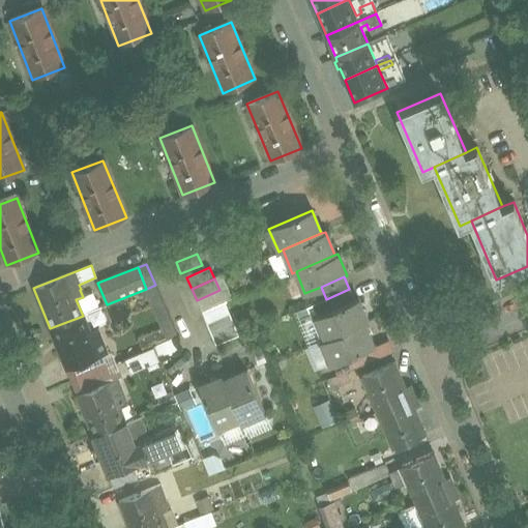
[(349,289),(326,299),(330,309),(353,299),(349,289)]
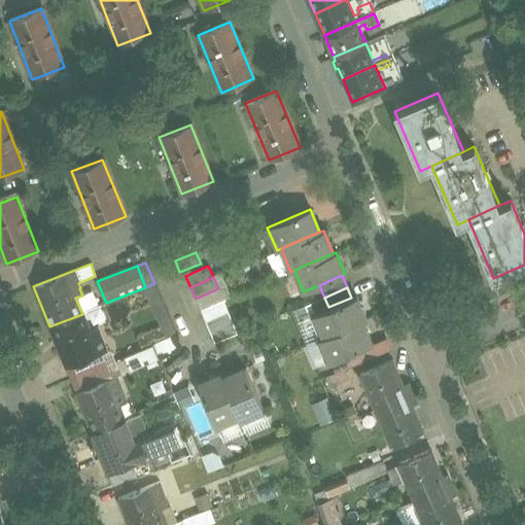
[(328,307),(313,313),(323,338),(361,321),(364,319),(355,295),(328,307)]
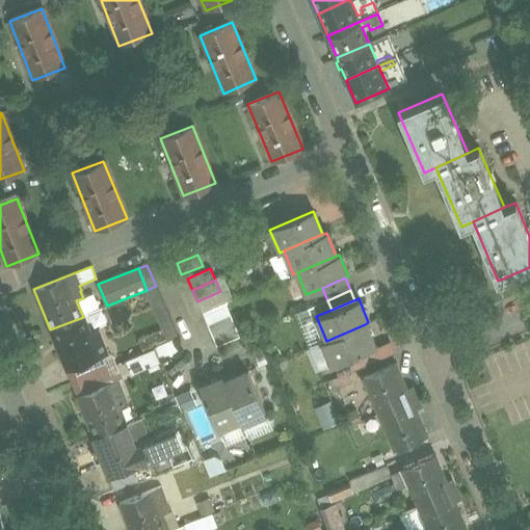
[(230,315),(207,324),(212,336),(235,326),(230,315)]
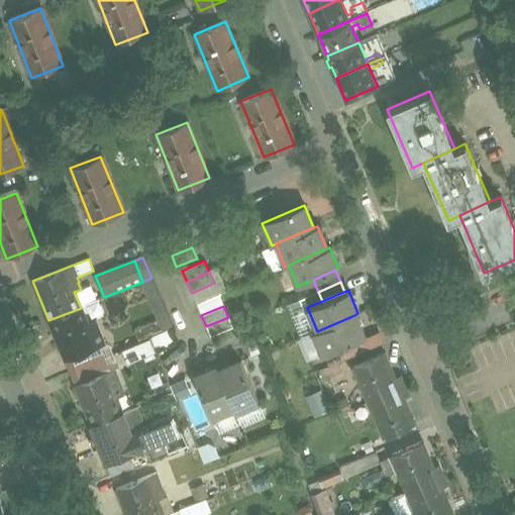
[(81,308),(48,320),(64,361),(103,345),(104,344),(97,328),(90,331),(81,308)]
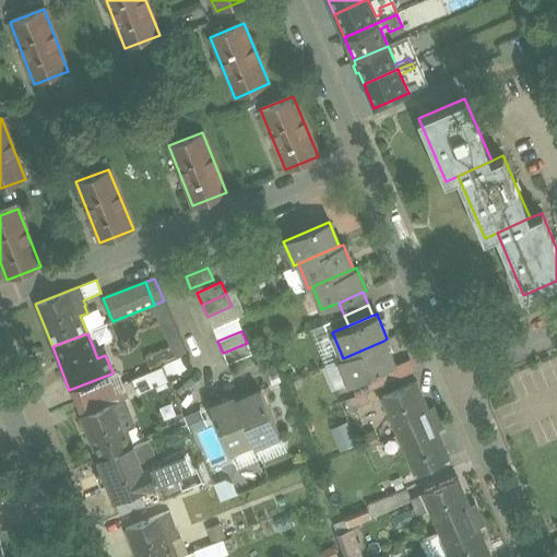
[(343,358),(334,362),(344,386),(365,378),(390,367),(394,366),(383,341),(343,358)]
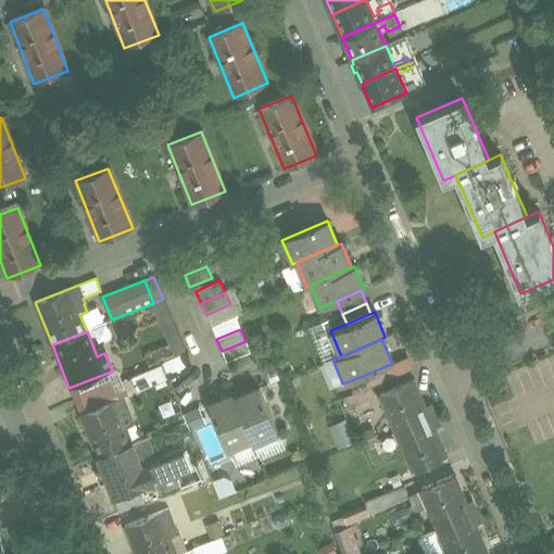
[(246,341),(222,351),(226,363),(250,353),(246,341)]
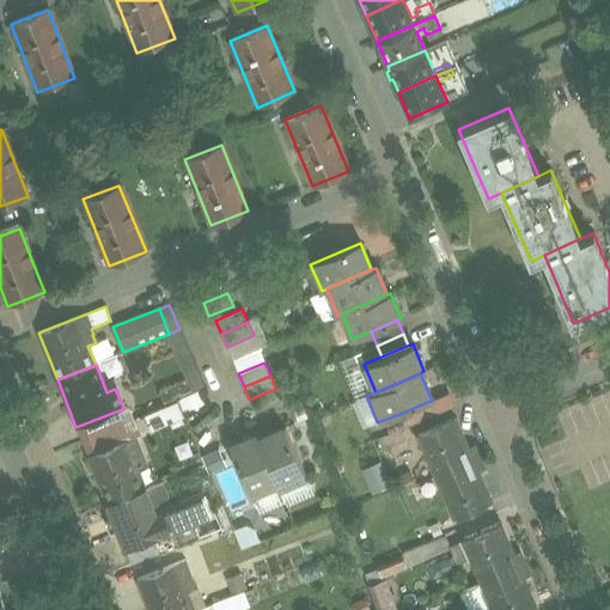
[(189,378),(158,391),(163,404),(195,391),(189,378)]
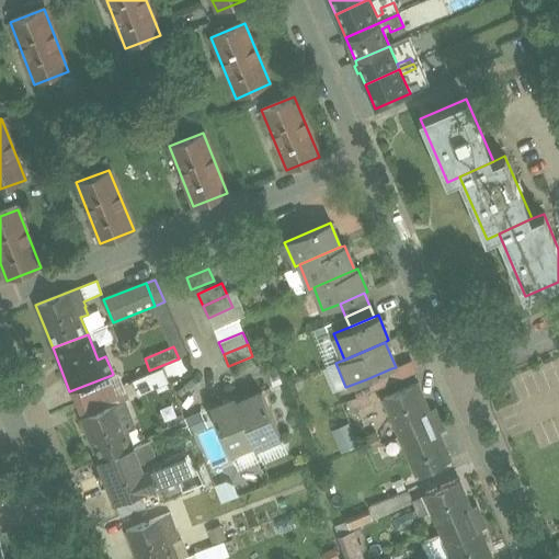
[(182,358),(161,367),(167,381),(189,373),(182,358)]
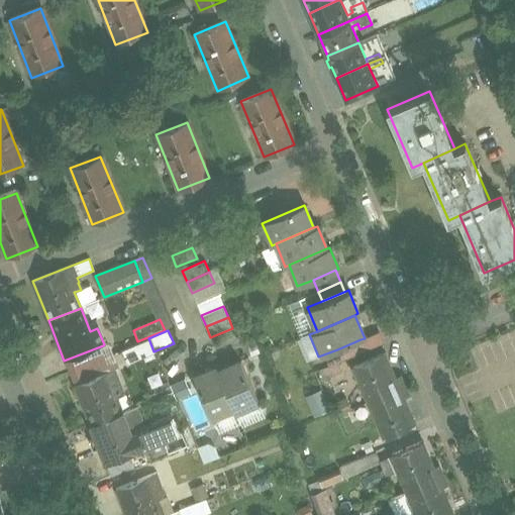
[(148,338),(131,345),(136,358),(153,351),(148,338)]
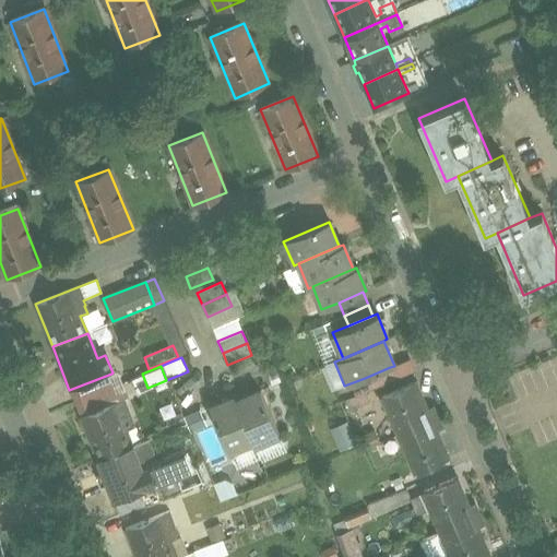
[(390,367),(365,378),(370,390),(395,379),(390,367)]
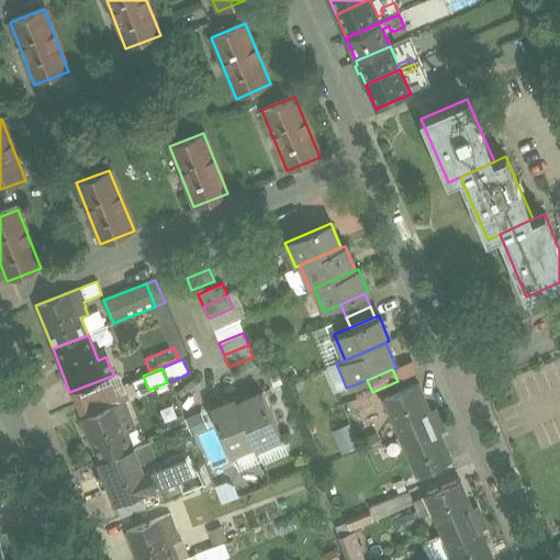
[(112,376),(96,382),(99,390),(115,383),(112,376)]
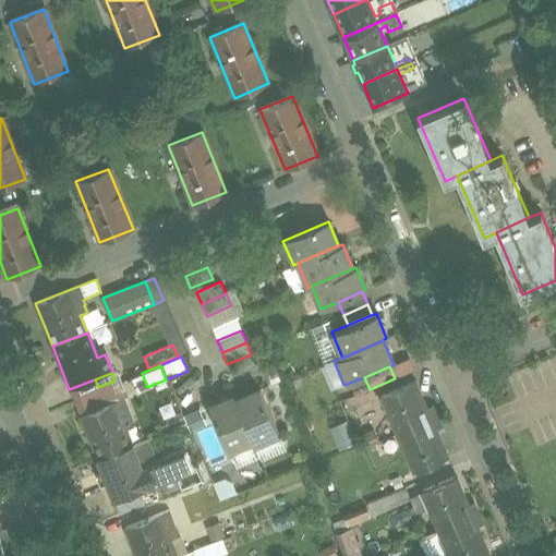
[(415,383),(379,399),(395,436),(438,418),(433,406),(426,409),(415,383)]
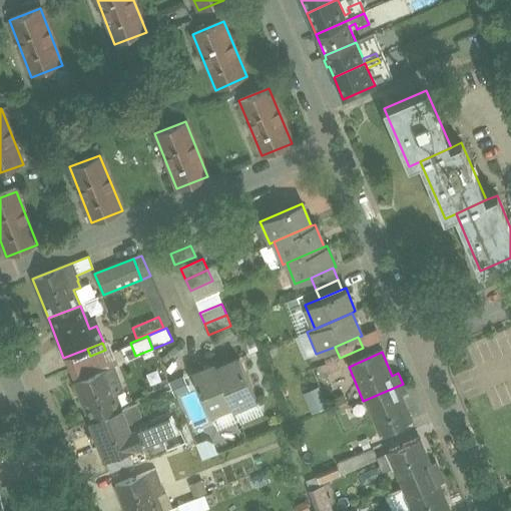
[(254,399),(237,359),(215,368),(231,405),(232,408),(254,399)]
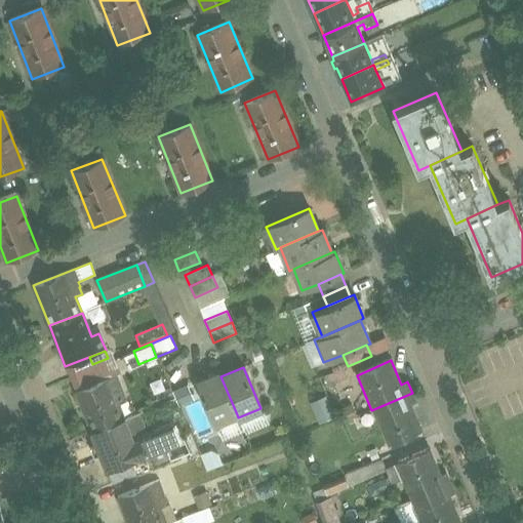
[(112,369),(97,374),(101,383),(115,377),(112,369)]
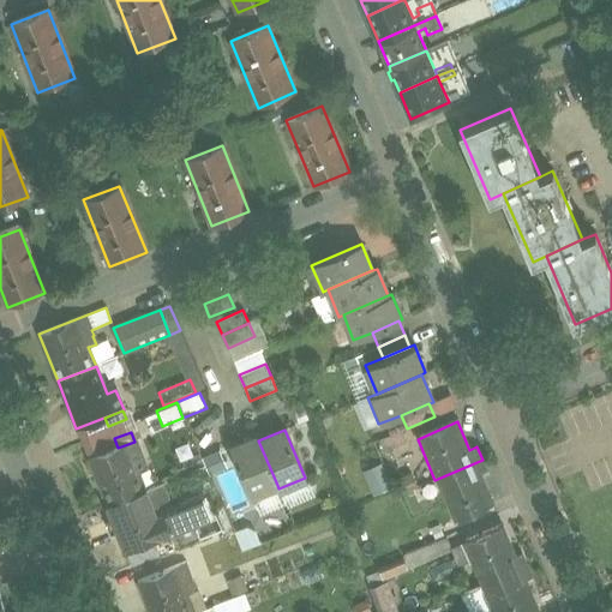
[(256,436),(231,447),(252,496),(277,485),(258,441),(256,436)]
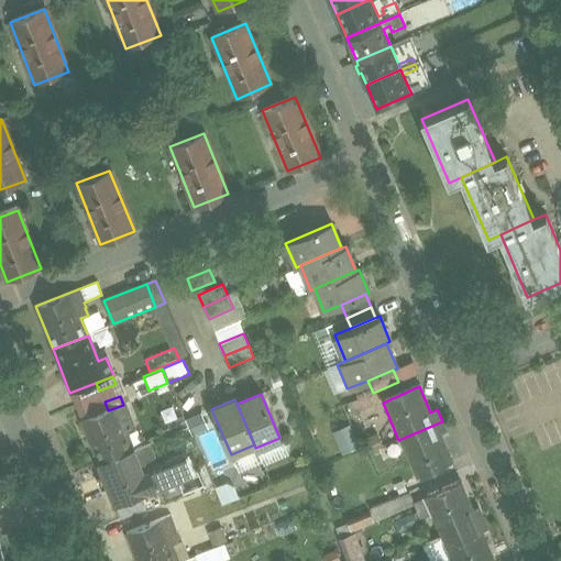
[(108,410),(83,420),(99,462),(133,449),(123,425),(131,421),(124,405),(123,405),(108,410)]
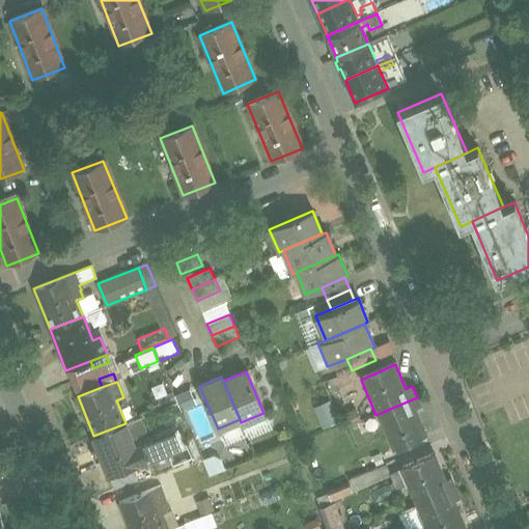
[(164,392),(138,402),(143,415),(168,405),(164,392)]
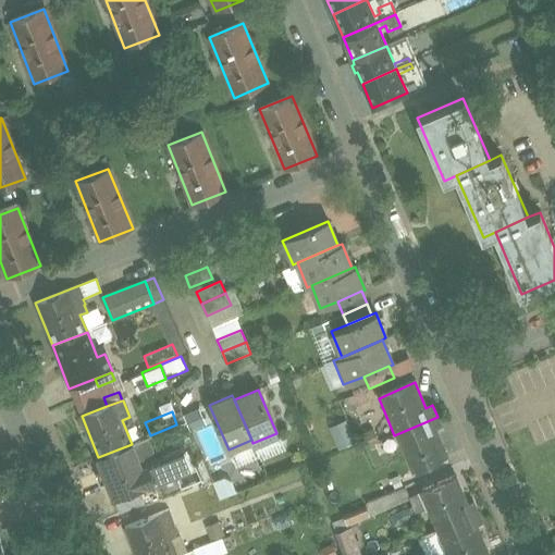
[(438,417),(394,435),(410,472),(447,457),(436,431),(443,428),(438,417)]
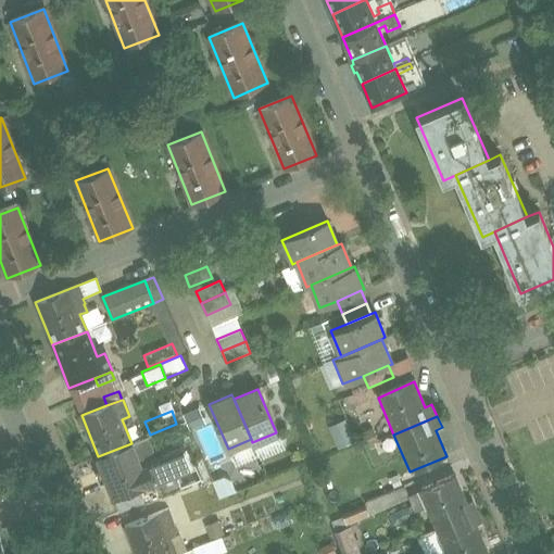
[(131,443),(98,456),(115,500),(139,490),(155,483),(156,482),(149,465),(141,468),(131,443)]
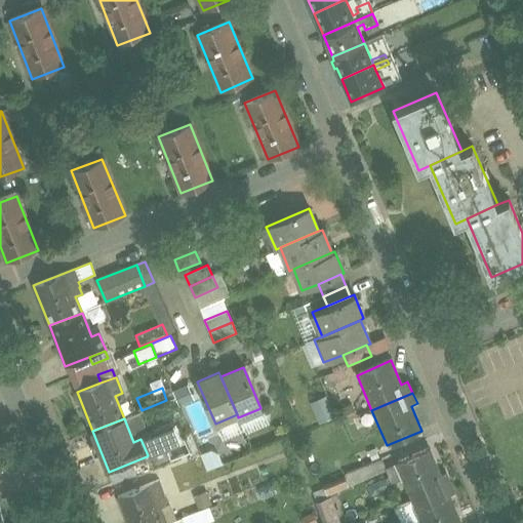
[(204,455),(209,471),(226,466),(220,450),(204,455)]
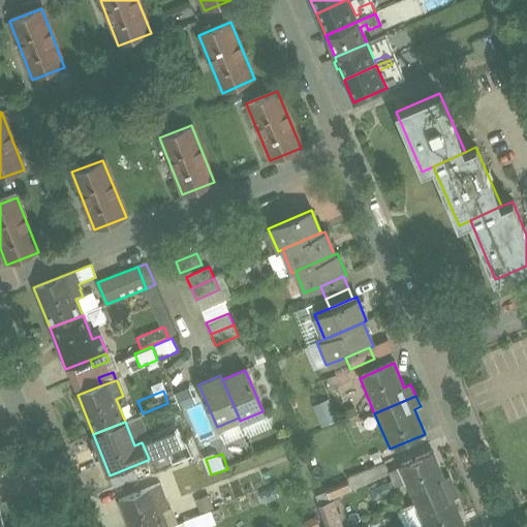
[(434,455),(398,470),(412,504),(455,486),(450,475),(443,478),(434,455)]
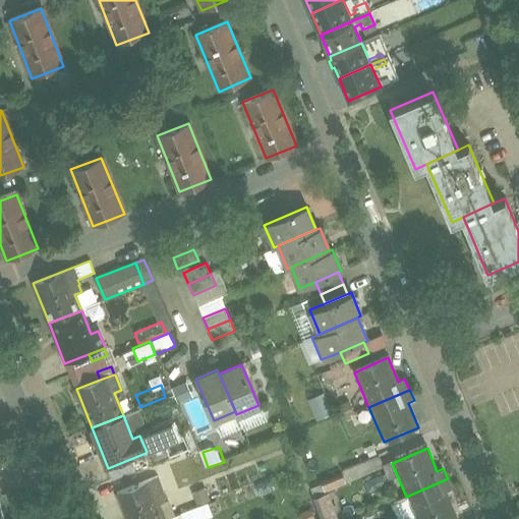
[(146,453),(130,459),(133,465),(149,459),(146,453)]
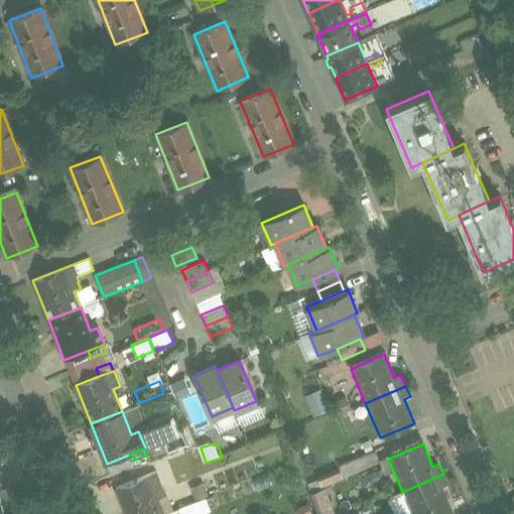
[(370,457),(342,463),(344,475),(372,469),(370,457)]
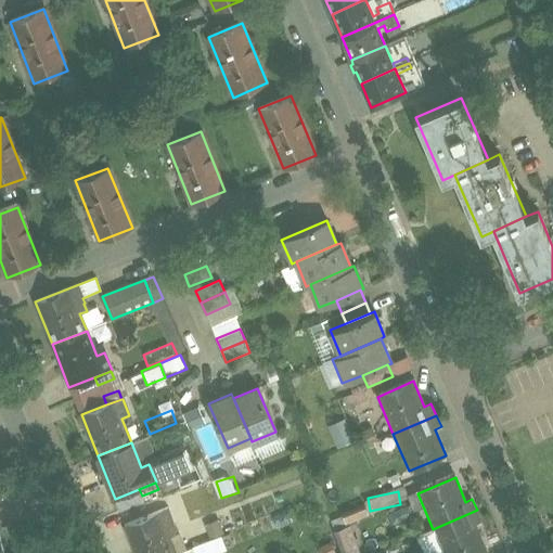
[(163,500),(149,505),(151,514),(166,508),(163,500)]
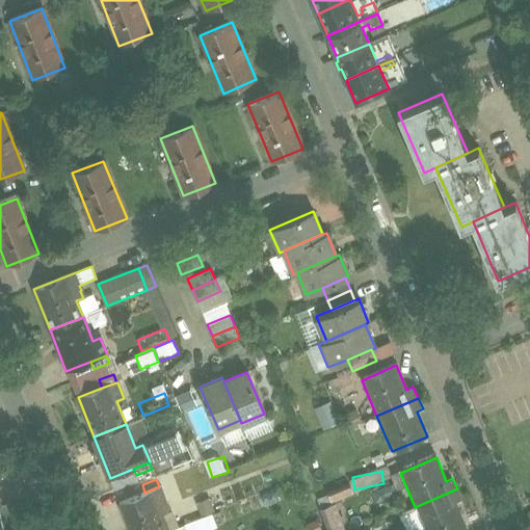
[(144,493),(120,502),(130,529),(167,529),(159,506),(166,504),(159,486),(144,493)]
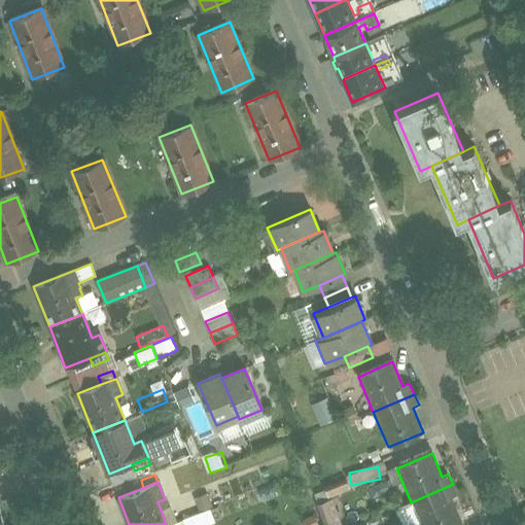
[(453,484),(411,502),(420,524),(462,524),(451,497),(457,495),(453,484)]
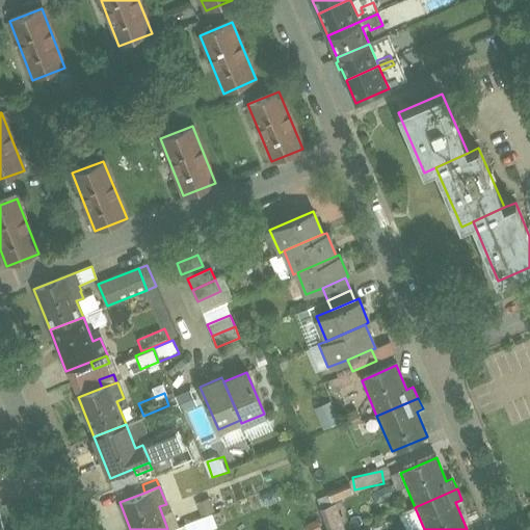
[(201,517),(214,513),(210,500),(196,503),(201,517)]
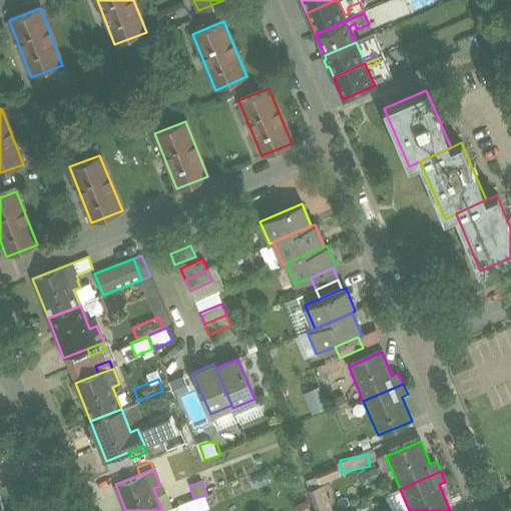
[(333,510),(327,487),(311,491),(315,510),(333,510)]
